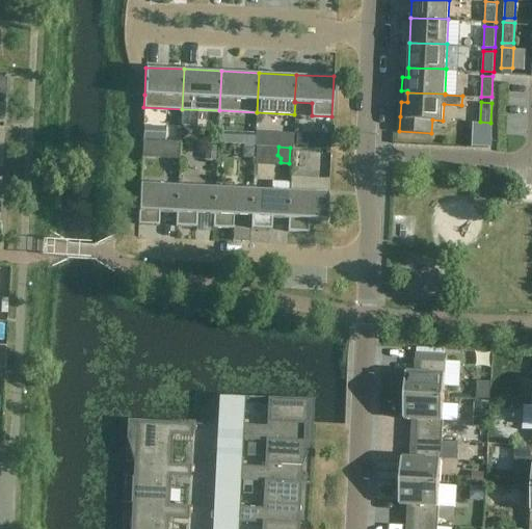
[(139,183),(138,222),(158,223),(159,211),(176,212),(177,212),(178,185),(139,183)]
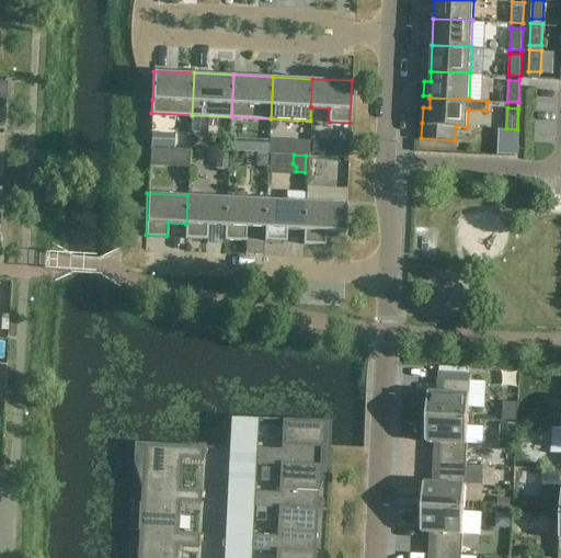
[(227,197),(187,195),(186,224),(185,224),(185,237),(206,238),(207,225),(225,226),(226,226),(227,197)]
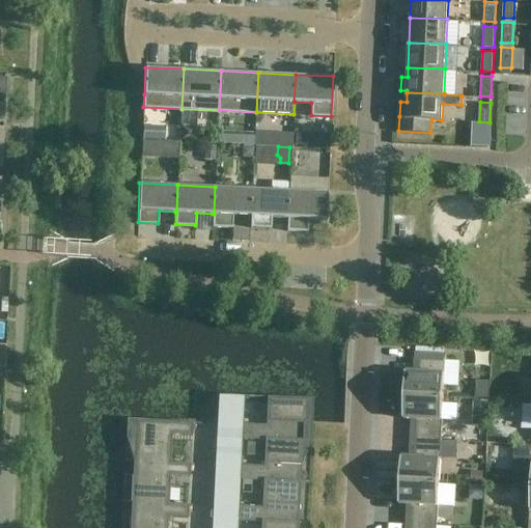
[(252,188),(215,187),(214,214),(213,214),(213,226),(232,227),(233,215),(250,215),(251,216),(252,188)]
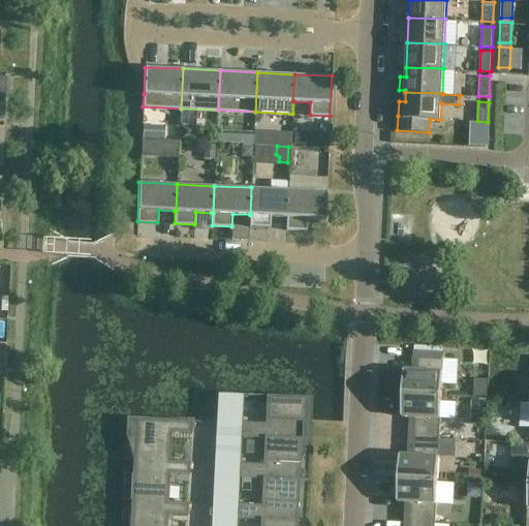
[(287,216),(288,189),(251,187),(250,215),(249,214),(248,227),(269,227),(270,216),(286,216),(287,216)]
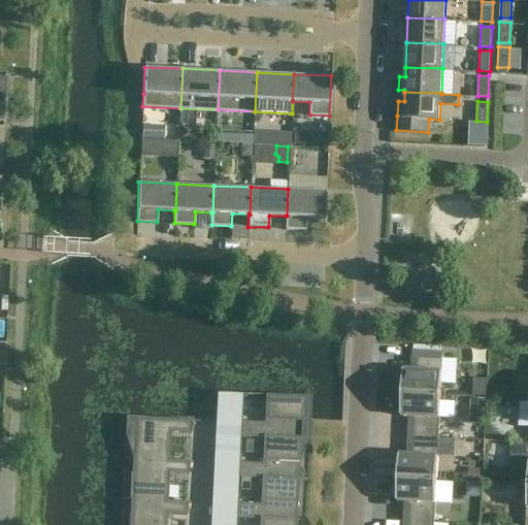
[(326,191),(288,189),(287,216),(286,216),(285,228),(305,229),(306,217),(324,218),(326,191)]
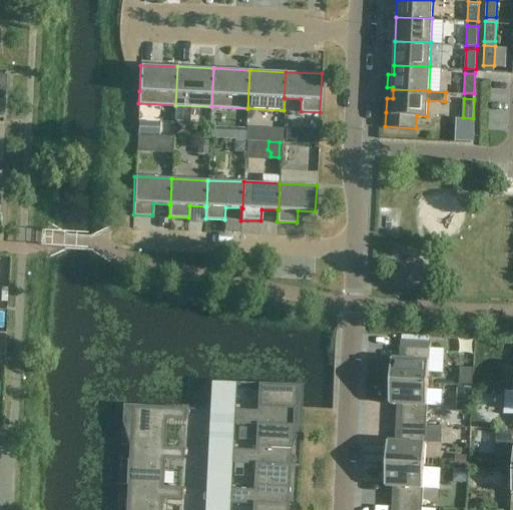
[(392,358),(391,380),(429,382),(431,341),(402,339),(402,340),(406,341),(405,359),(392,358)]
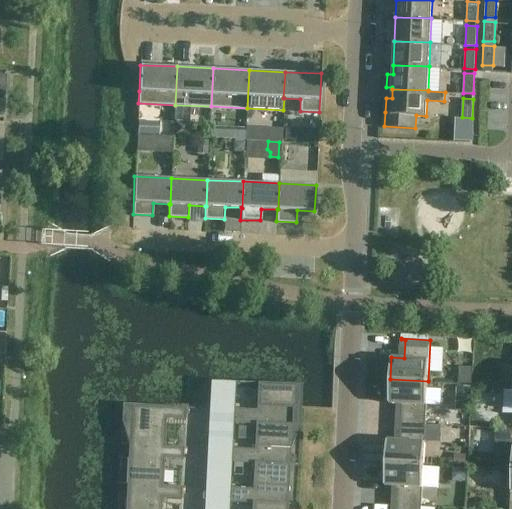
[(445,366),(444,342),(430,342),(430,366),(445,366)]
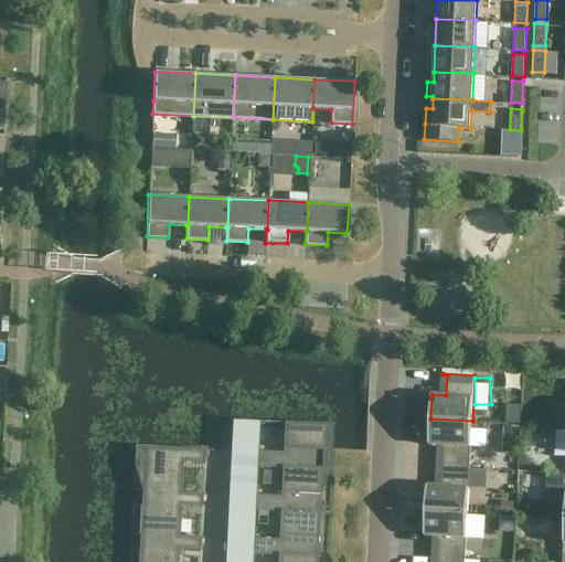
[(470,466),(472,421),(430,419),(429,444),(443,444),(441,465),(470,466)]
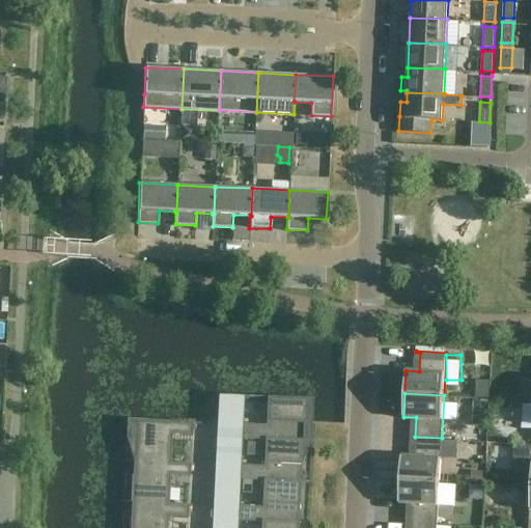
[(240,438),(264,439),(264,438),(302,440),(304,397),(267,395),(266,423),(241,422),(240,438)]
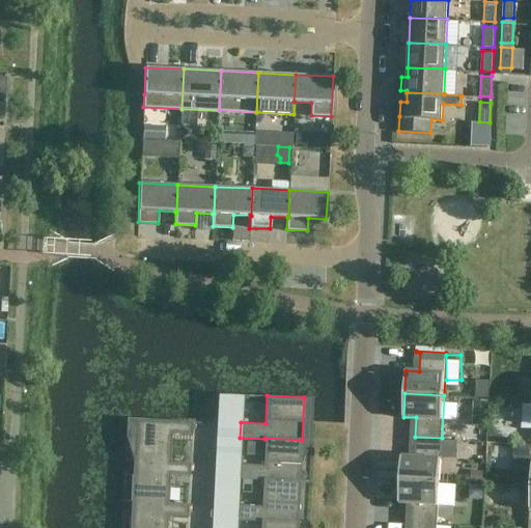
[(135,418),(133,461),(170,463),(170,462),(171,434),(192,434),(192,421),(135,418)]
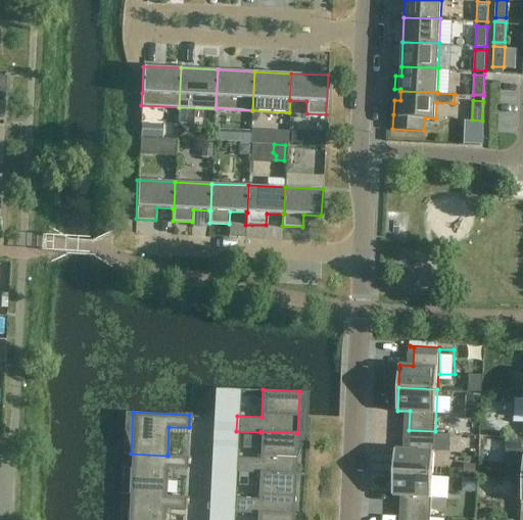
[(433,474),(435,431),(409,430),(409,450),(395,448),(394,472),(433,474)]
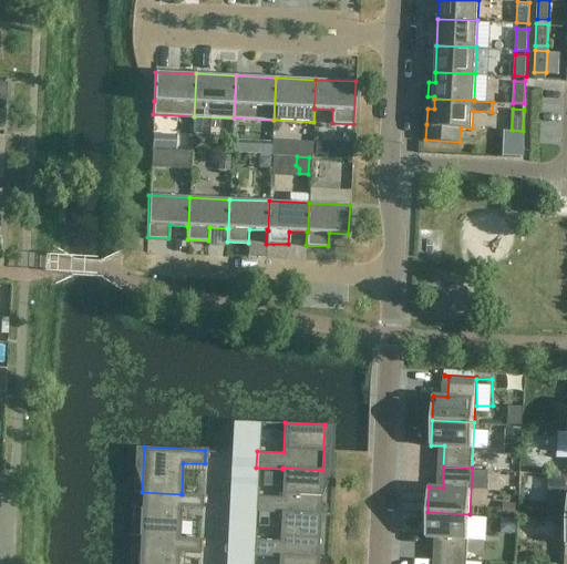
[(320,513),(322,470),(282,468),(282,469),(281,496),(255,495),(255,511),(280,512),(280,511),(320,513)]
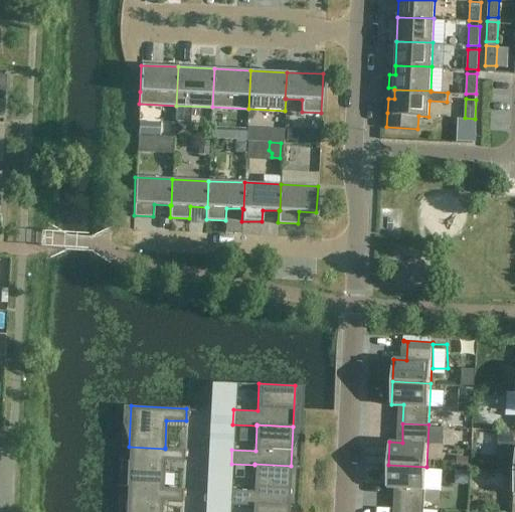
[(163,488),(163,487),(165,460),(184,461),(185,449),(165,448),(165,449),(129,447),(127,486),(163,488)]
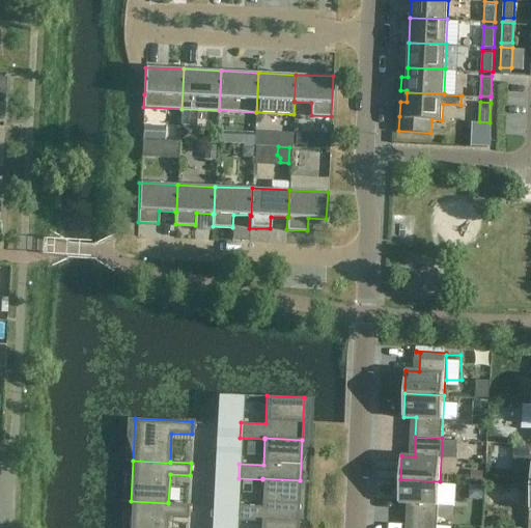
[(298,522),(300,480),(262,478),(262,479),(261,505),(236,504),(236,520),(260,521),(260,520),(298,522)]
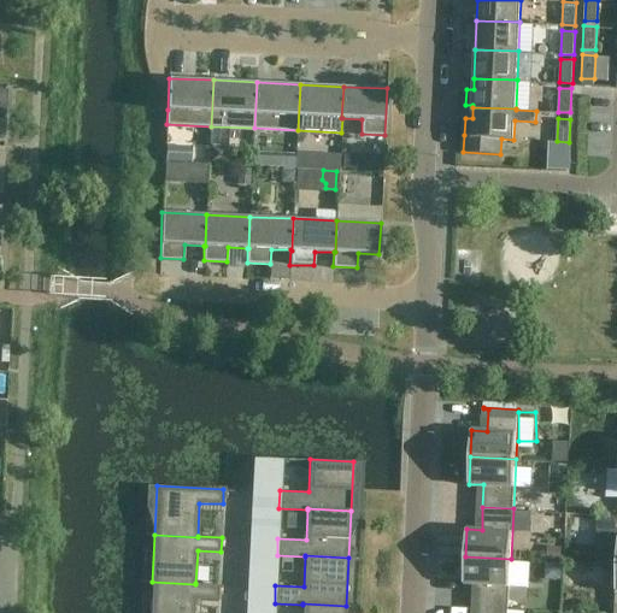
[(507,608),(511,559),(465,556),(464,583),(479,584),(477,607),(507,608)]
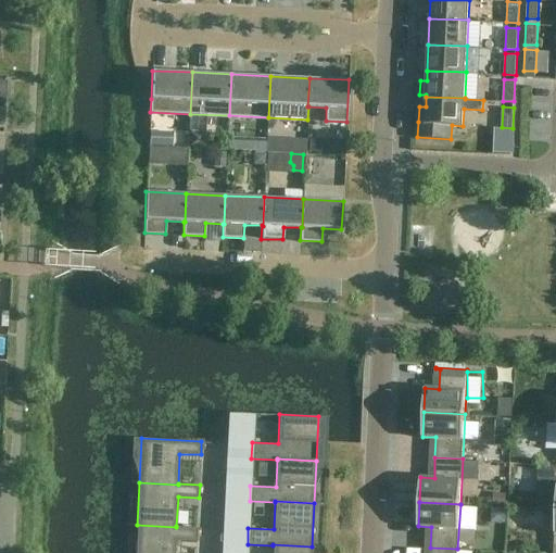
[(530,512),(514,512),(514,525),(531,524),(530,512)]
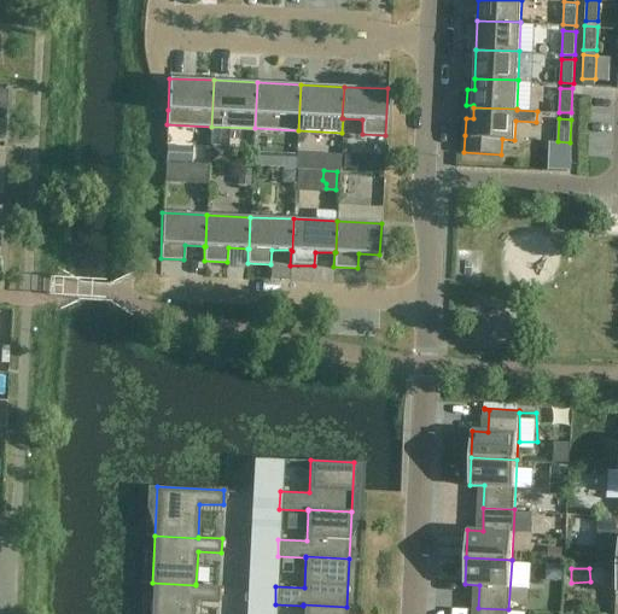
[(152,583),(151,613),(194,613),(196,600),(219,601),(220,585),(196,584),(196,585),(152,583)]
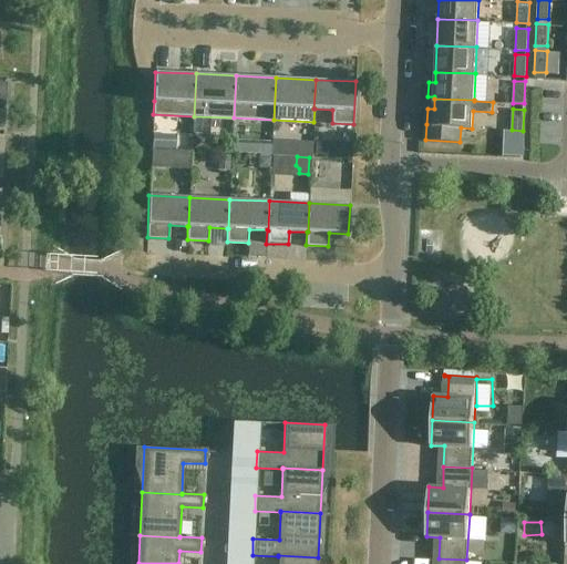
[(483,563),(483,550),(472,551),(472,563),(483,563)]
